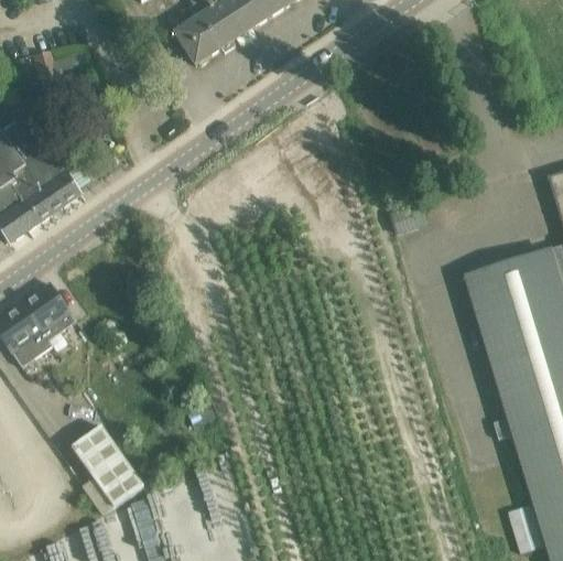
[(140,0),(141,1),(142,0),(190,0),(193,4),(190,7),(196,17),(173,31),(195,65),(294,0),(140,0)]
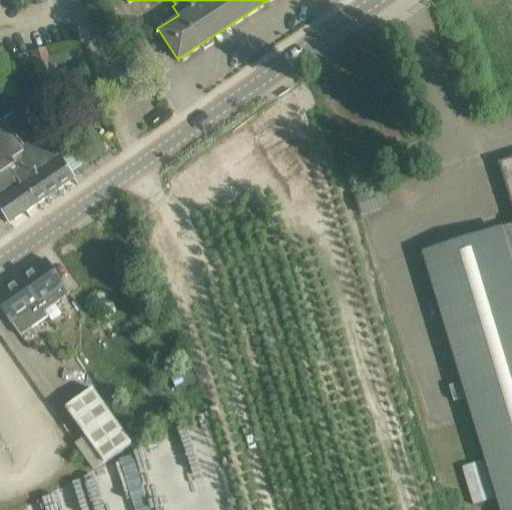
[(43,95),(86,84),(76,47),(47,55),(44,45),(31,49),(43,95)]
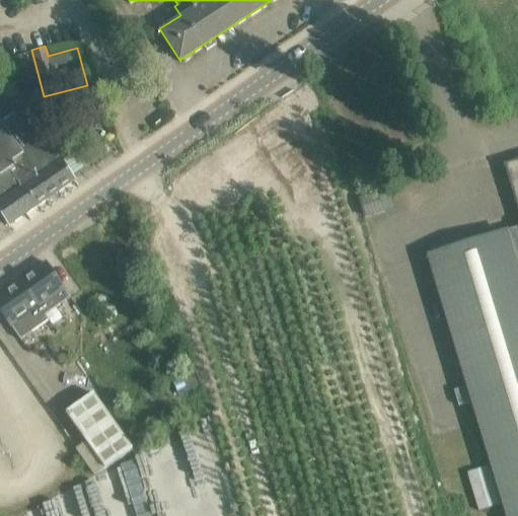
[(49,141),(28,112),(25,114),(17,107),(0,119),(0,211),(8,223),(74,177),(61,158),(77,147),(66,130),(49,141)]
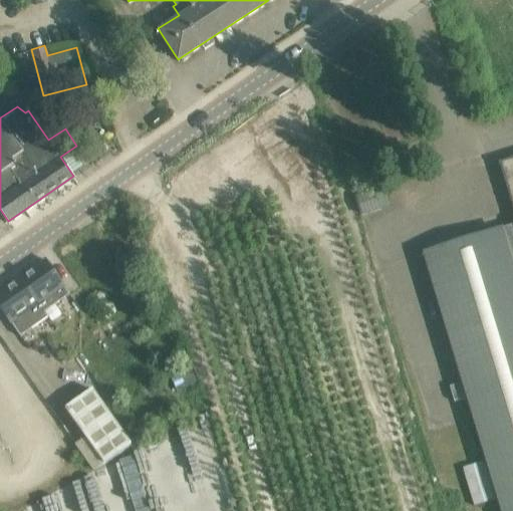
[(512,510),(512,156),(498,161),(499,164),(500,163),(512,207),(512,223),(423,251),(462,379),(450,384),(455,400),(467,396),(486,459),(462,465),(474,504),(497,497),(501,510),(512,510)]
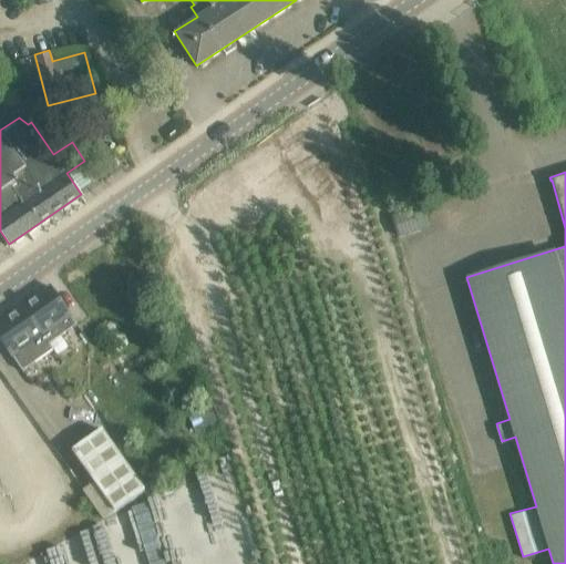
[(398,234),(428,224),(422,206),(392,215),(398,234)]
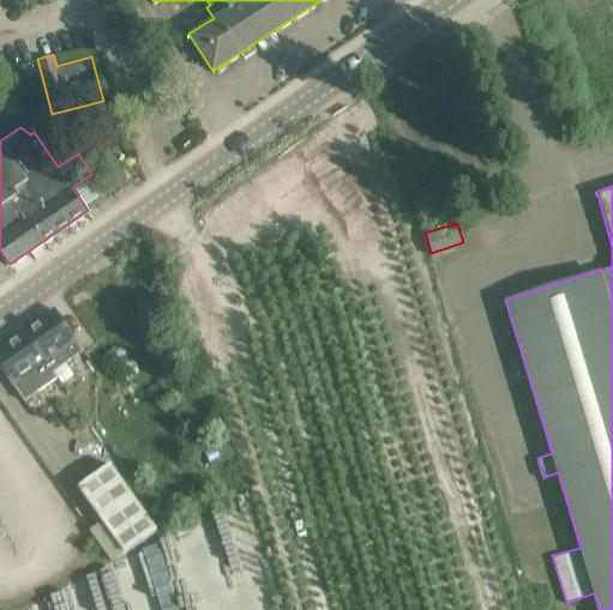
[(54,378),(55,376),(56,375),(53,369),(82,349),(76,339),(76,338),(54,307),(22,330),(54,378)]
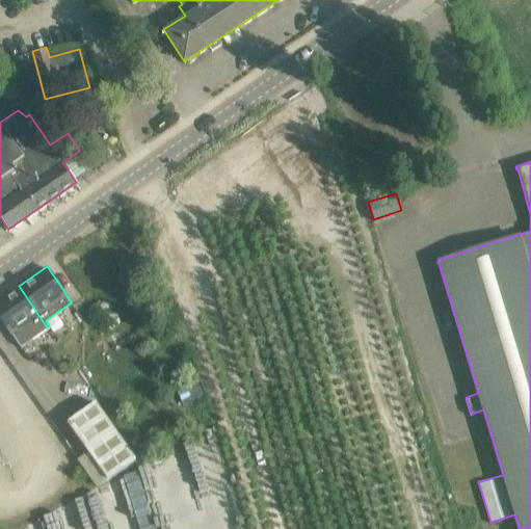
[(20,345),(47,327),(19,286),(0,298),(0,317),(10,333),(10,332),(20,345)]
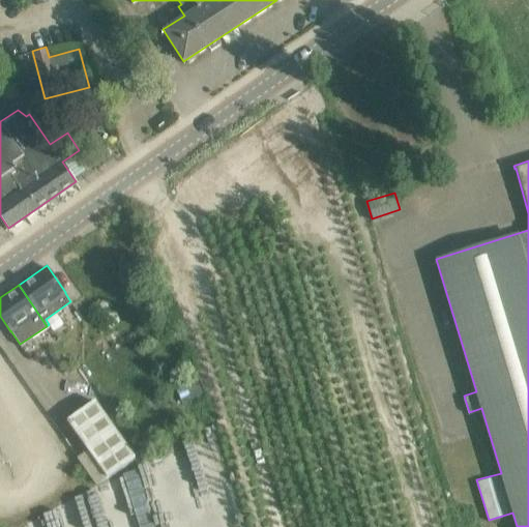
[(136,456),(95,399),(66,419),(86,446),(78,456),(96,482),(107,474),(108,476),(136,456)]
